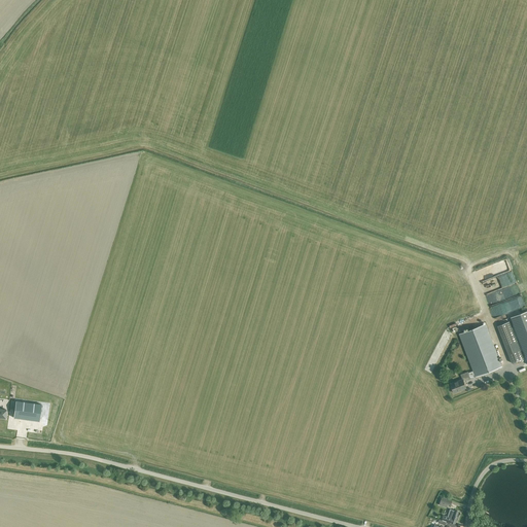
[(489,306),(507,301),(511,311),(525,307),(518,284),(485,293),(489,306)]
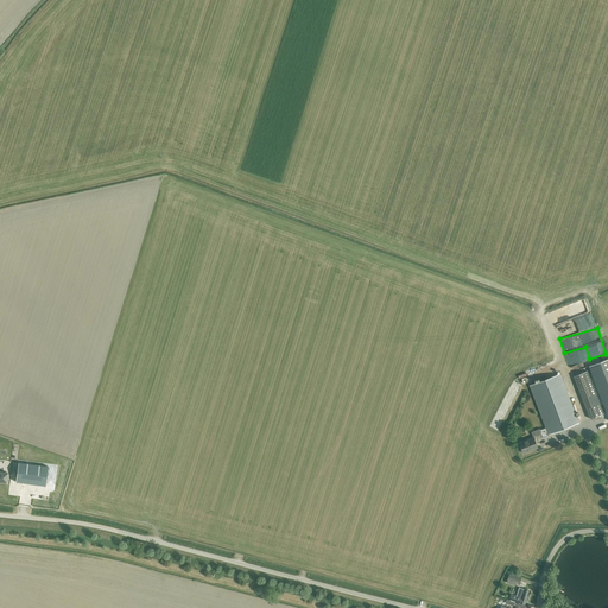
[(607,359),(589,366),(607,416),(607,359)]
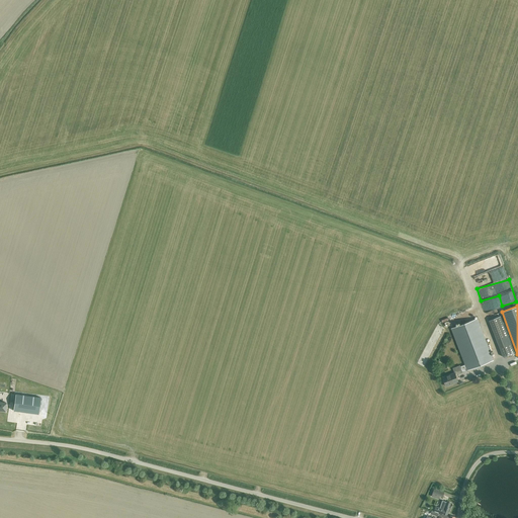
[(489,321),(503,357),(514,353),(500,317),(489,321)]
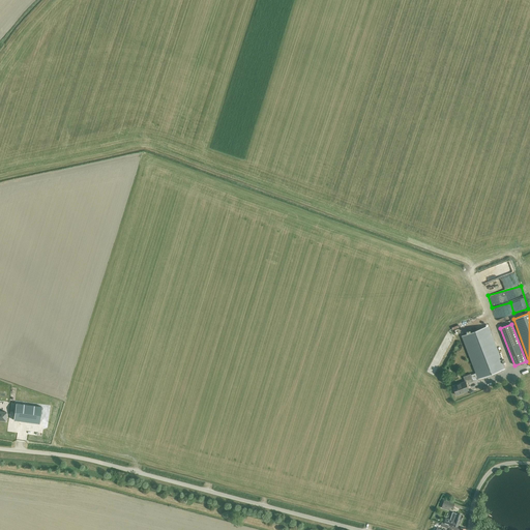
[(478,379),(505,369),(489,326),(462,336),(475,374),(478,379)]
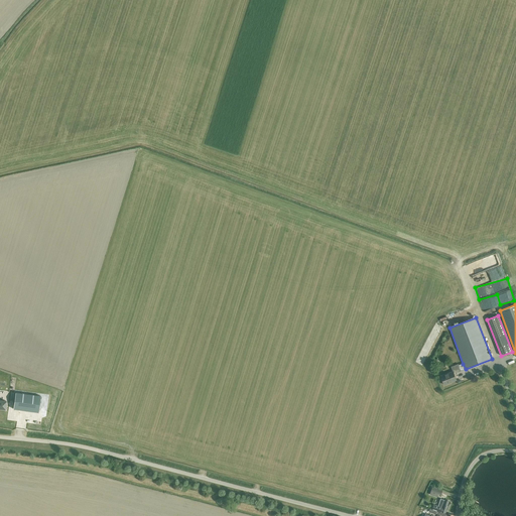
[(466,369),(463,364),(459,365),(459,364),(450,367),(453,372),(440,376),(444,385),(457,380),(454,374),(466,369)]
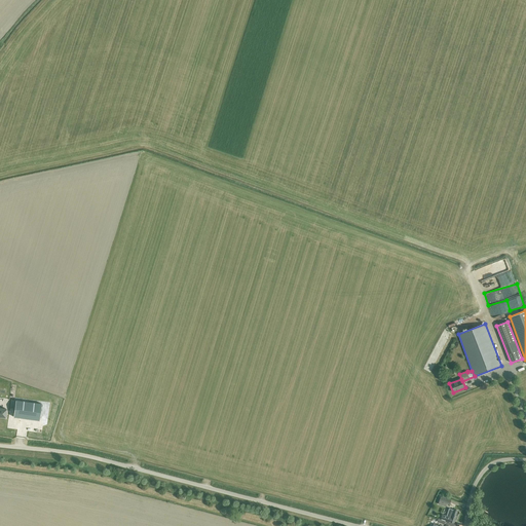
[(41,404),(15,400),(13,417),(39,420),(41,404)]
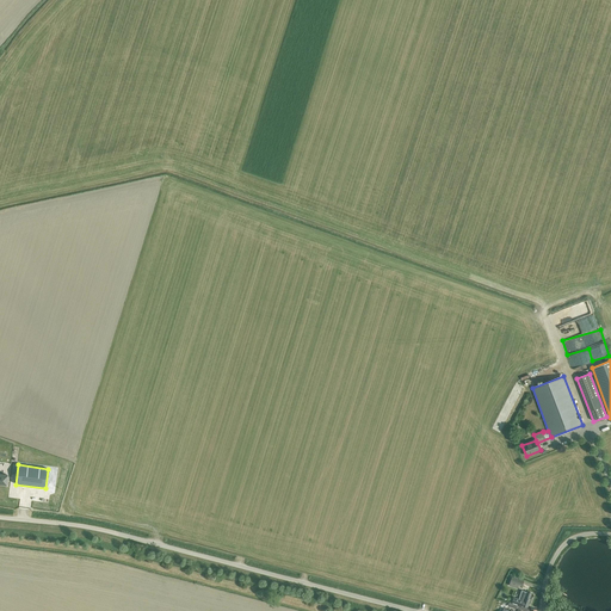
[(522,586),(524,581),(512,576),(508,586),(514,587),(514,584),(519,585),(522,586)]
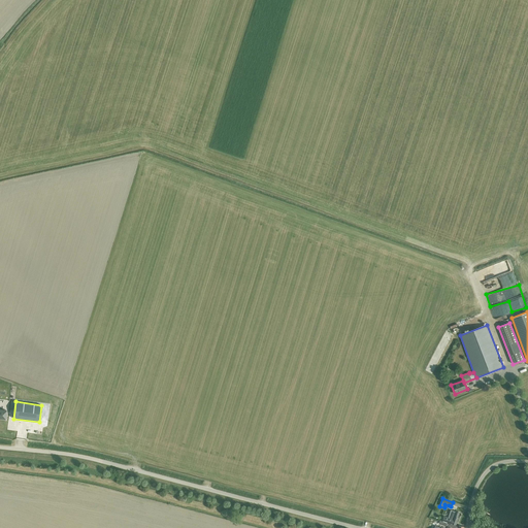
[(458,518),(459,513),(456,512),(452,510),(451,513),(449,518),(444,516),(442,521),(449,523),(456,525),(459,518),(458,518)]
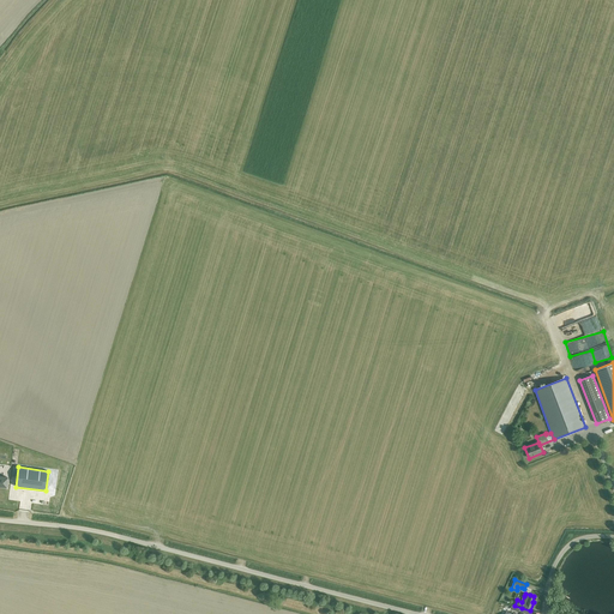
All buildings are outlined.
